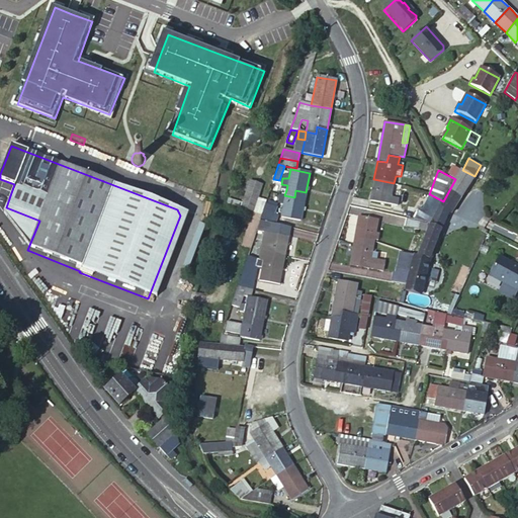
[(473,179),(460,171),(455,179),(443,201),(434,216),(431,223),(430,225),(427,231),(418,255),(414,254),(414,255),(409,271),(406,284),(404,291),(401,291),(399,305),(417,308),(423,284),(425,284),(431,258),(437,243),(441,232),(443,226),(449,211),(452,212),(473,179)]
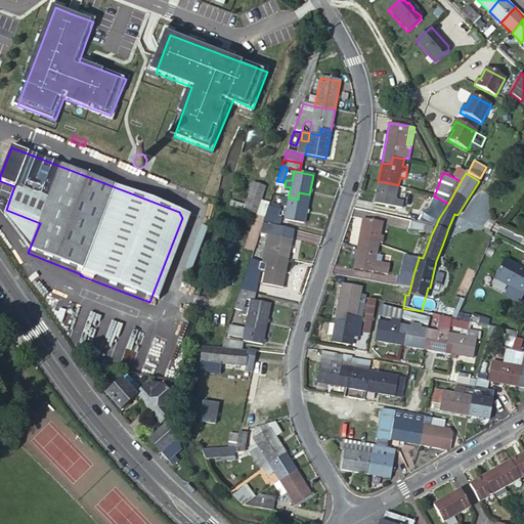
[(393,184),(378,181),(375,202),(402,207),(403,201),(396,200),(398,185),(393,184)]
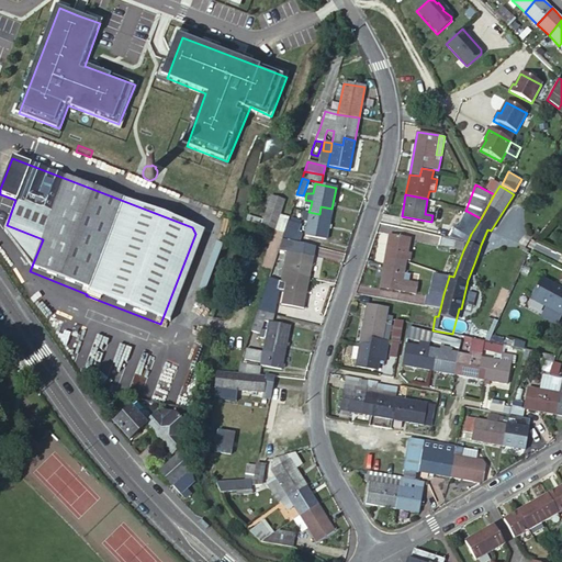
[(262,222),(261,226),(273,229),(278,217),(282,202),(271,199),(262,222)]
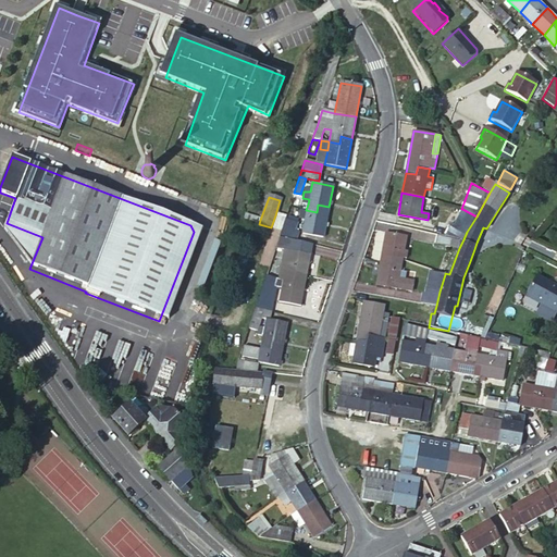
[(317,212),(306,210),(301,234),(322,238),(329,207),(318,205),(317,212)]
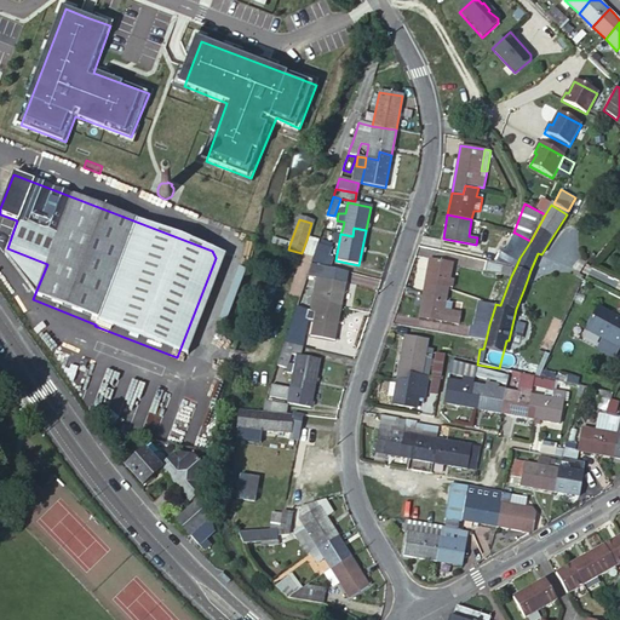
[(503,248),(495,262),(516,267),(520,258),(530,241),(515,233),(505,250),(503,248)]
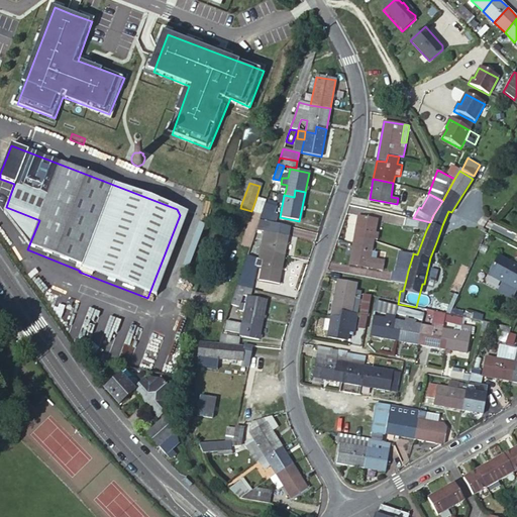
[(226,199),(225,202),(240,208),(241,204),(226,199)]
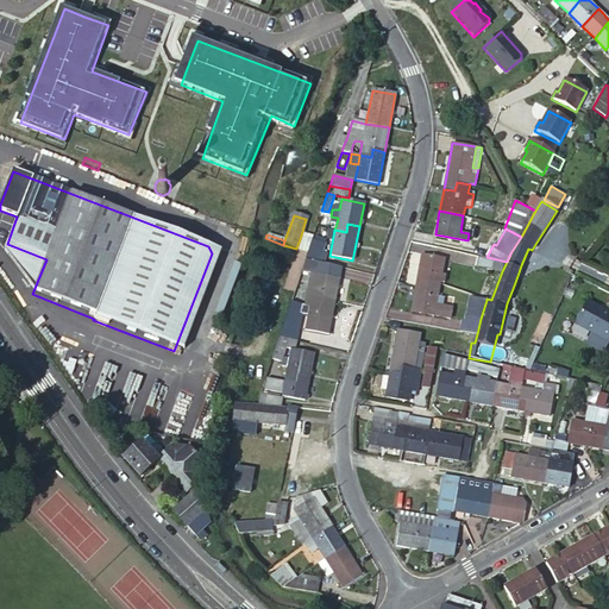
[(301,236),(296,249),(307,253),(312,240),(312,239),(301,236)]
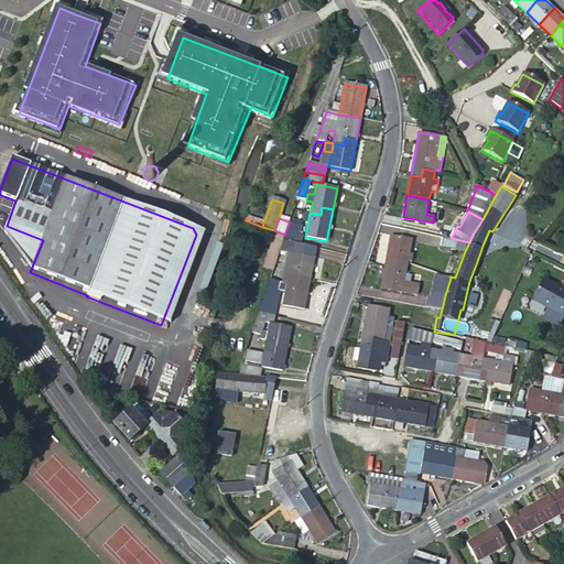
[(282,240),(299,245),(301,237),(299,237),(302,227),(290,223),(289,223),(284,235),(282,240)]
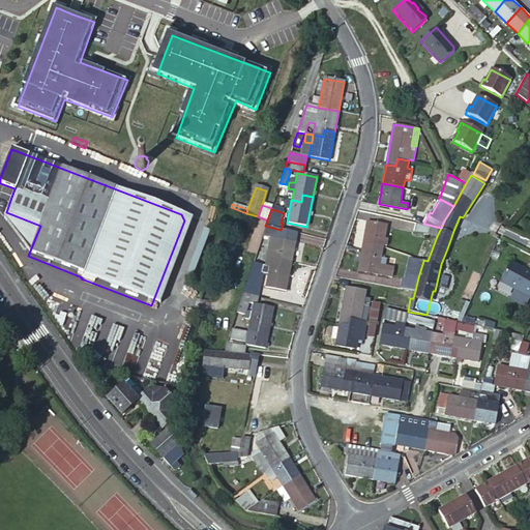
[(40,226),(6,212),(3,218),(28,256),(40,226)]
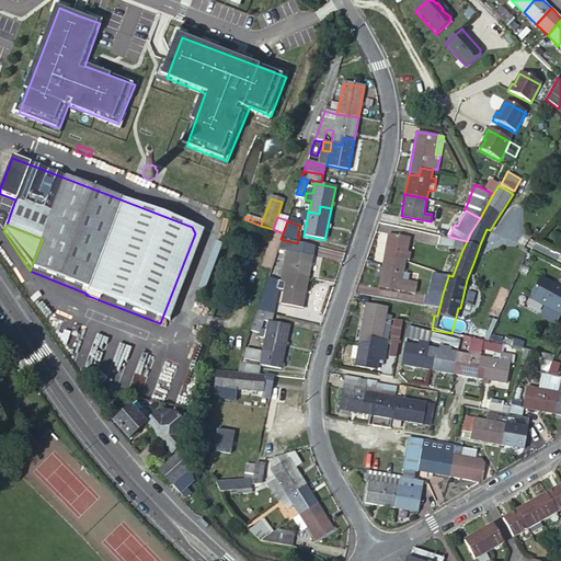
[(203,231),(192,227),(195,233),(160,323),(167,327),(203,231)]
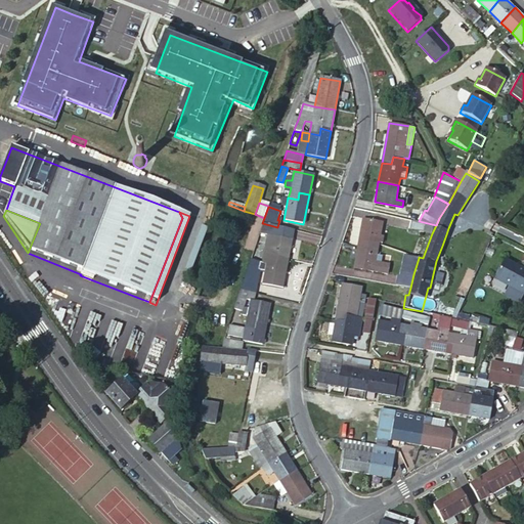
[(362,219),(357,248),(367,250),(368,241),(379,244),(382,245),(384,237),(380,236),(382,222),(362,219)]
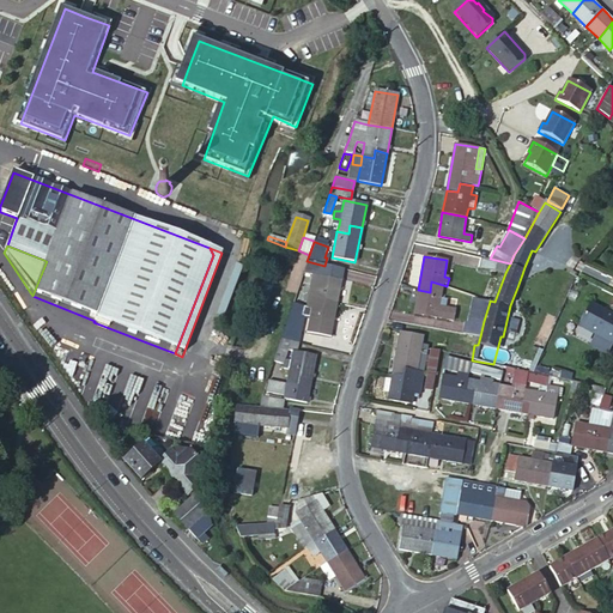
[(479,268),(496,272),(497,262),(481,259),(479,268)]
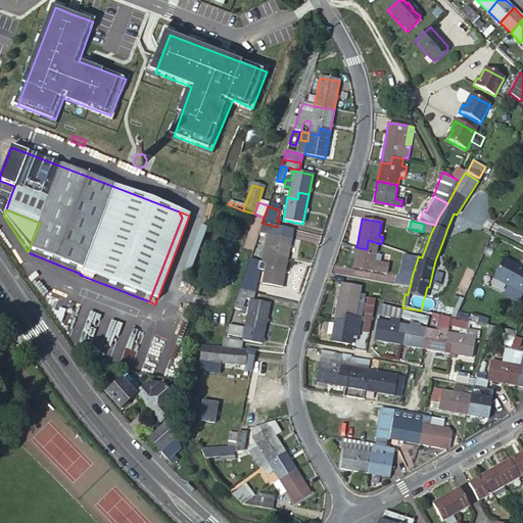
[(277,227),(262,223),(258,234),(267,235),(271,236),(291,239),(292,231),(277,227)]
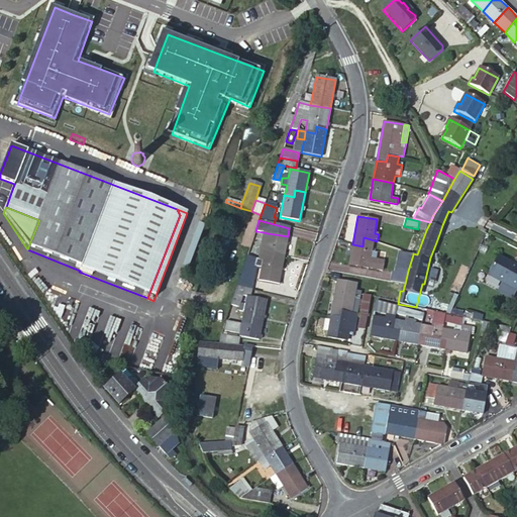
[(418,229),(426,230),(429,224),(419,221),(418,229)]
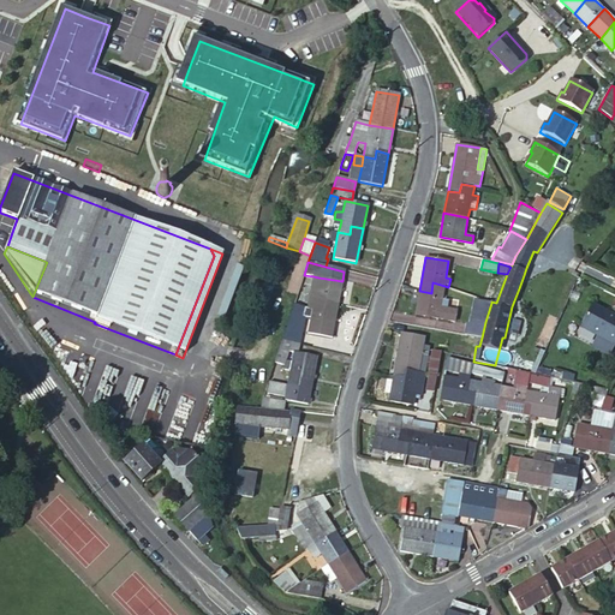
[(326,300),(338,303),(342,281),(318,278),(317,287),(312,287),(309,302),(315,302),(312,311),(323,314),(326,300)]
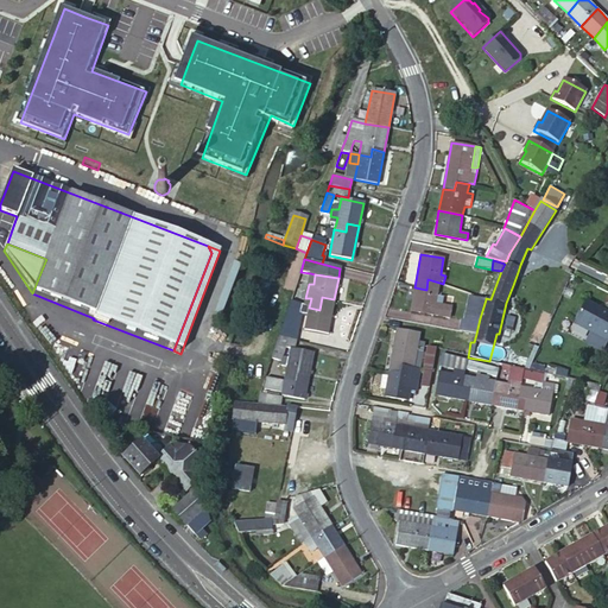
[(426,290),(415,287),(411,311),(449,317),(450,306),(442,305),(443,297),(436,296),(439,283),(428,279),(426,290)]
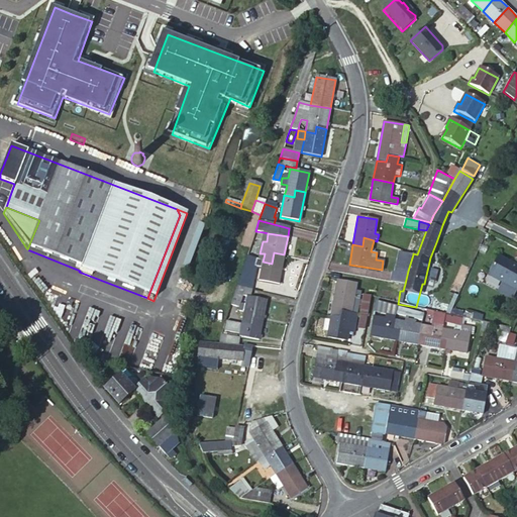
[(397,269),(408,271),(413,254),(401,250),(397,269)]
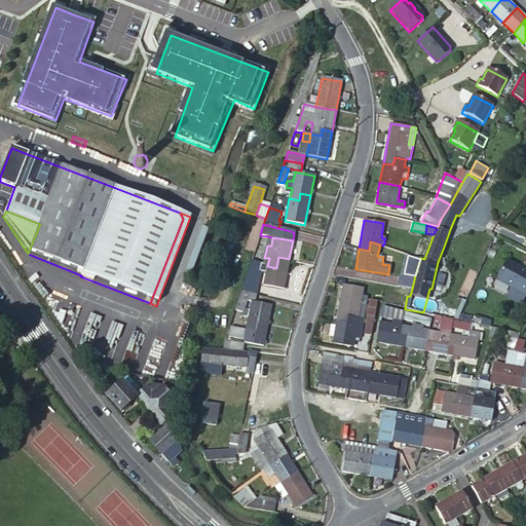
[(283,289),(289,259),(278,257),(276,268),(267,266),(263,286),(283,289)]
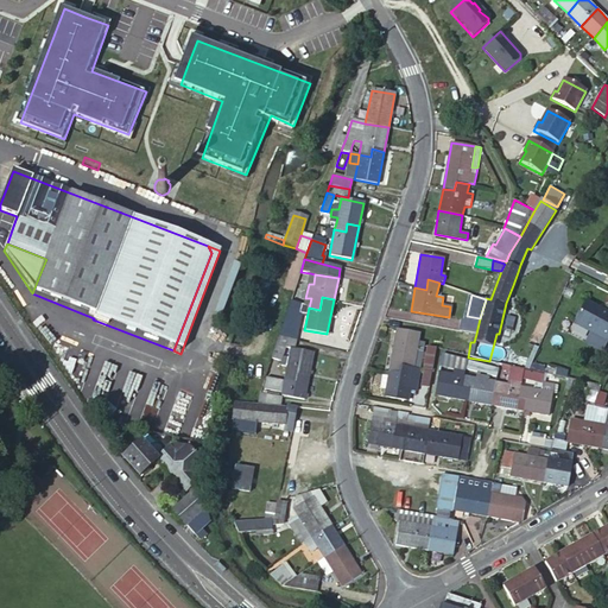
[(607,311),(586,299),(574,322),(607,340),(607,339),(607,311)]
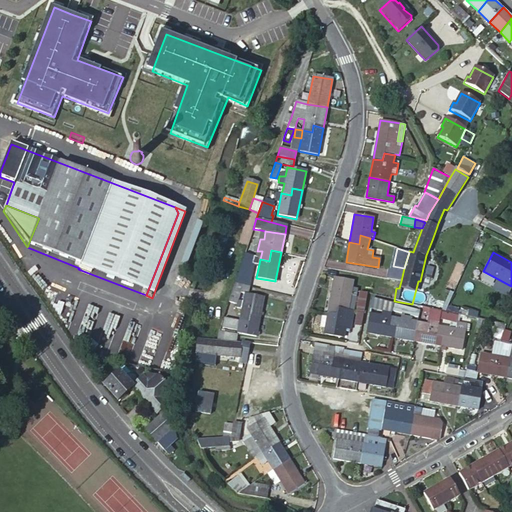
[(234,283),(250,287),(252,277),(249,277),(252,261),(242,259),(234,283)]
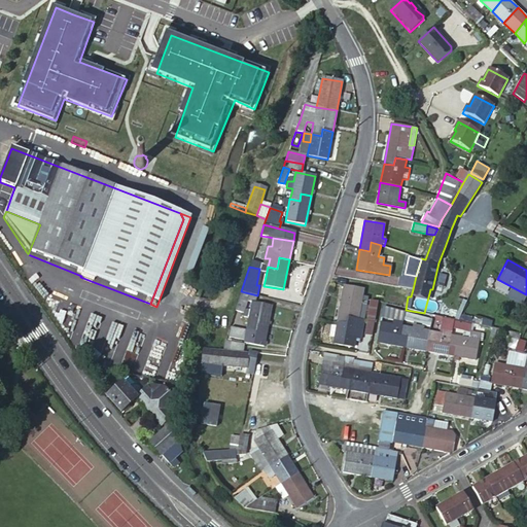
[(397,286),(413,289),(416,276),(405,274),(403,278),(399,277),(397,286)]
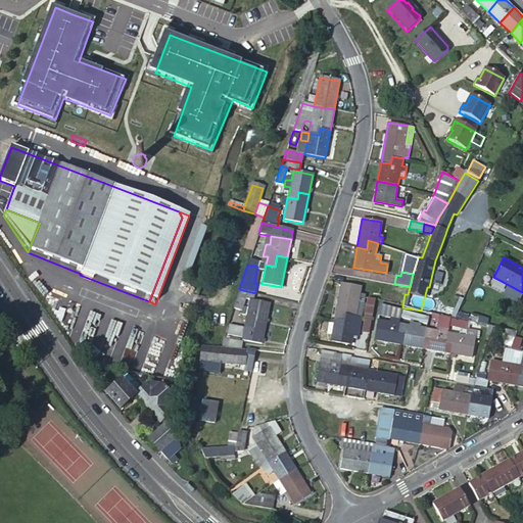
[(340,283),(334,320),(343,323),(345,316),(357,318),(358,306),(364,308),(366,297),(360,296),(360,293),(361,286),(340,283)]
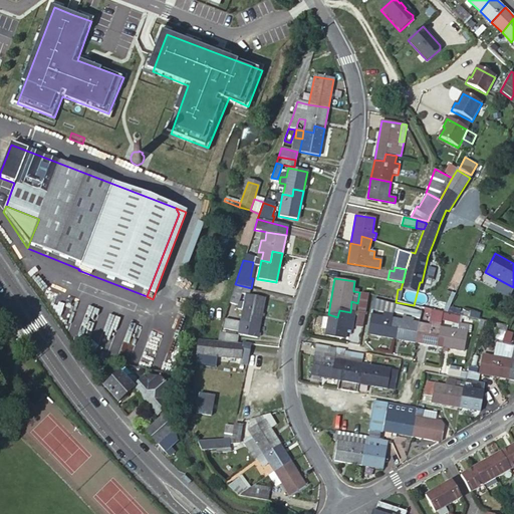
[(235,284),(229,303),(237,305),(241,294),(245,295),(247,295),(251,288),(235,284)]
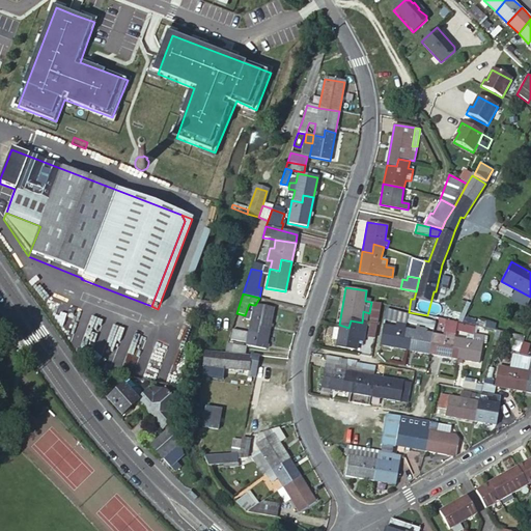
[(369,324),(378,325),(382,304),(373,302),(369,324)]
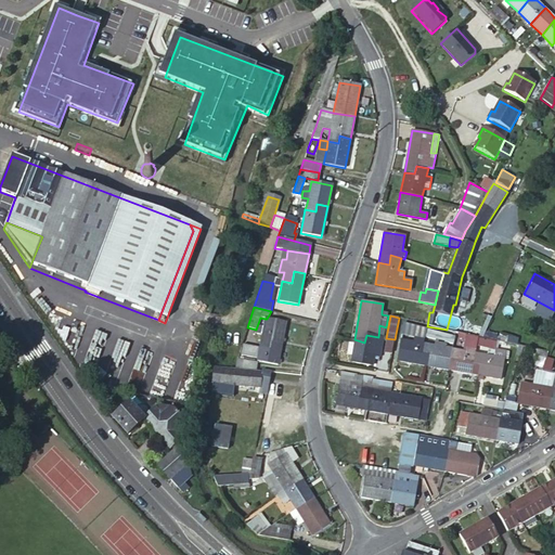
[(271,343),(282,345),(286,322),(267,319),(265,319),(259,348),(269,350),(271,343)]
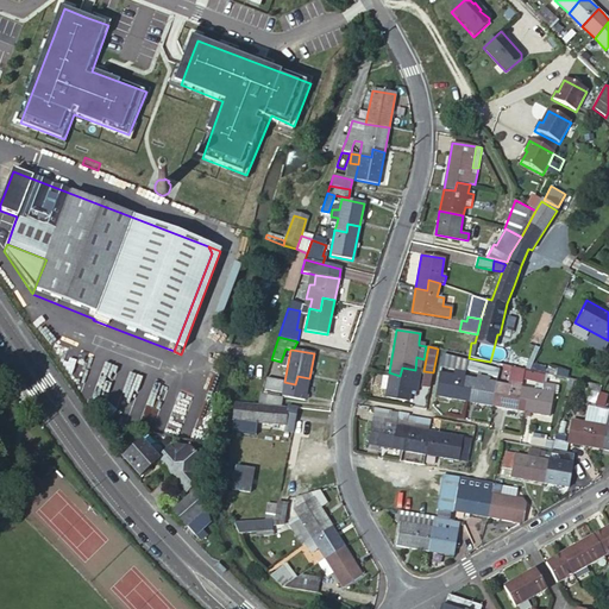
[(454,370),(465,372),(465,369),(468,360),(443,355),(440,368),(454,370)]
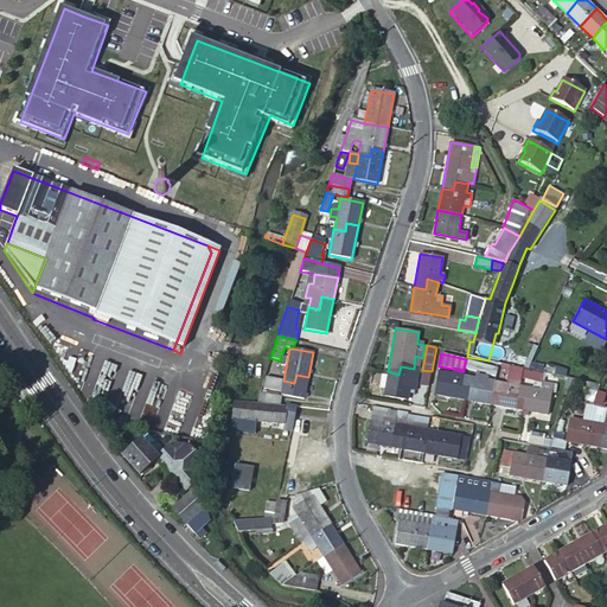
[(475,371),(478,363),(466,359),(464,368),(475,371)]
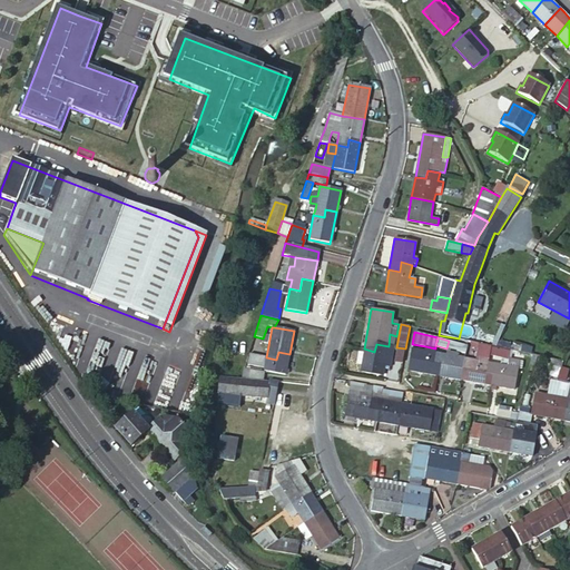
[(457,351),(459,343),(449,341),(446,349),(454,350),(457,351)]
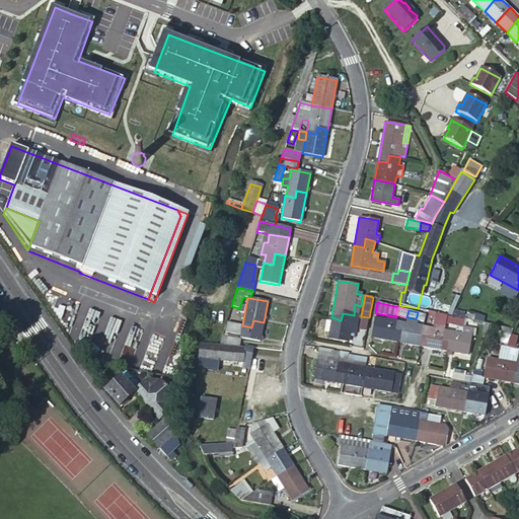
[(423,334),(424,326),(426,314),(418,312),(416,319),(414,318),(413,321),(396,317),(393,332),(401,334),(399,343),(420,346),(423,334)]
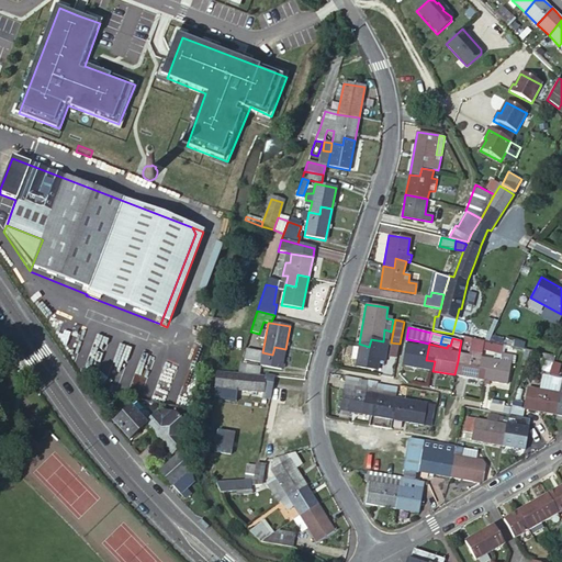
[(369,347),(359,344),(355,367),(378,370),(381,355),(381,350),(388,351),(389,343),(383,341),(371,339),(369,347)]
